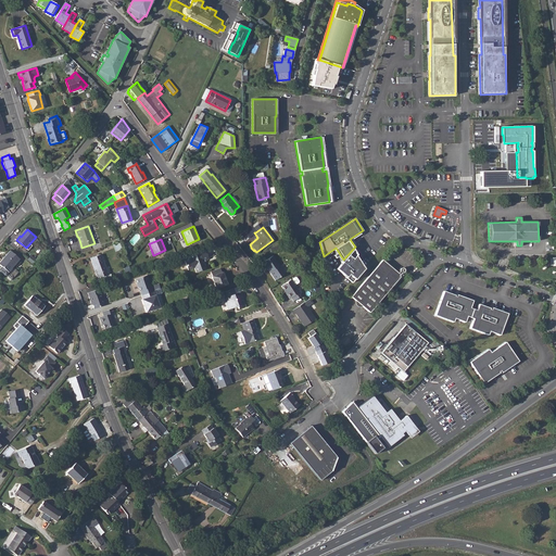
[(0,263),(0,265),(1,266),(8,273),(20,258),(10,251),(3,258),(4,260),(0,263)]
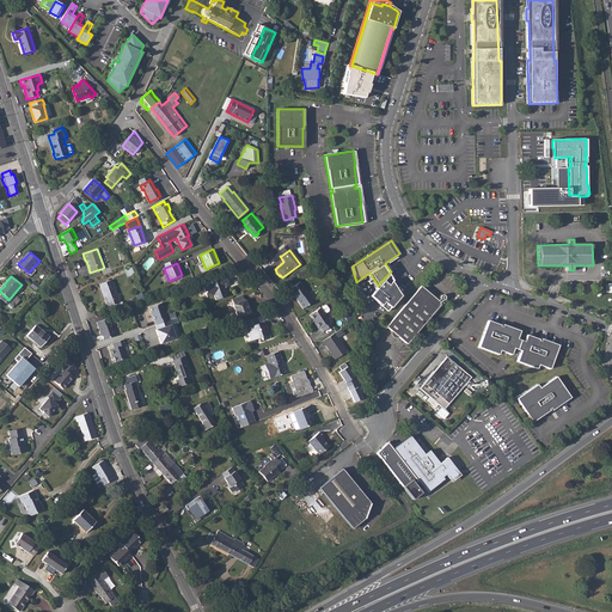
[(208,285),(201,287),(206,297),(212,294),(214,300),(226,297),(222,289),(225,288),(225,287),(225,286),(227,285),(224,276),(218,279),(216,276),(207,280),(208,285)]
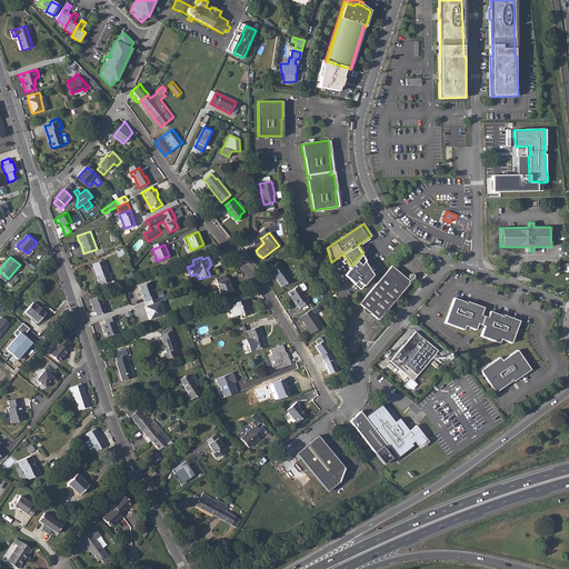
[(92,263),(101,289),(112,286),(103,260),(92,263)]
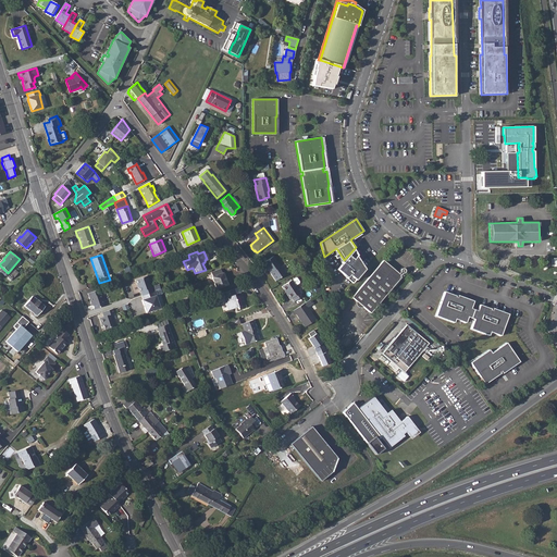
[(273,256),(262,263),(267,270),(268,269),(275,281),(286,274),(277,260),(273,256)]
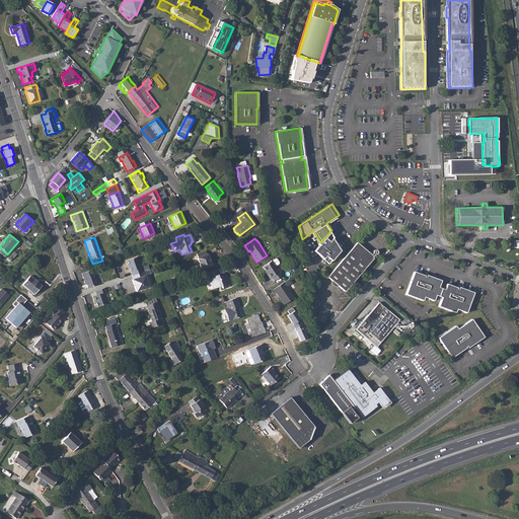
[(357,243),(328,277),(346,292),(374,258),(373,257),(375,254),(376,254),(377,253),(377,252),(376,251),(376,250),(374,251),(373,251),(373,252),(373,254),(371,256),(357,243)]
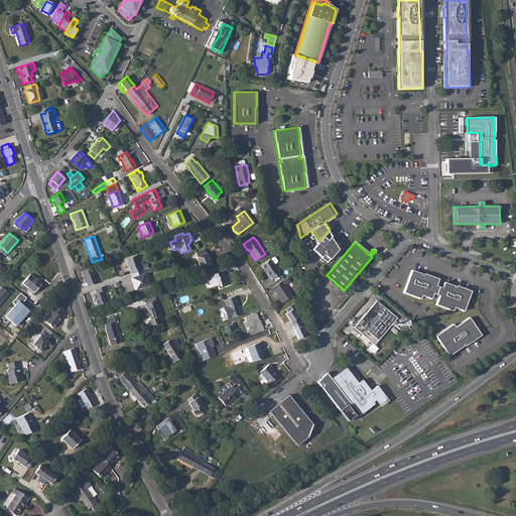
[(205,248),(196,251),(197,255),(197,256),(201,269),(212,265),(207,252),(205,248)]
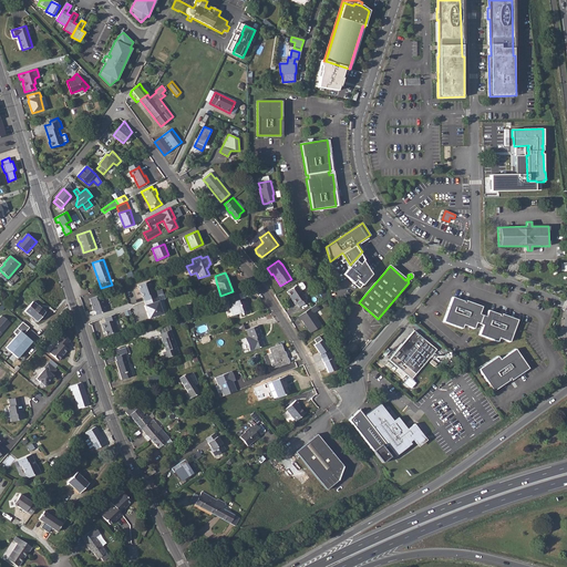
[(152,279),(138,285),(143,297),(156,292),(152,279)]
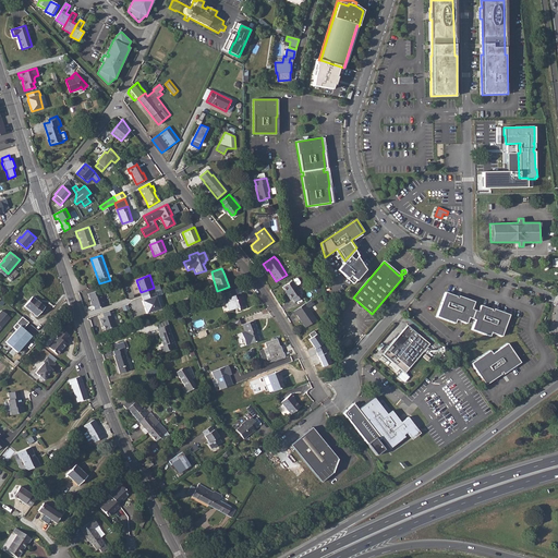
[(290,281),(280,288),(282,292),(282,291),(284,294),(288,300),(289,299),(292,303),(300,298),(293,288),(293,287),(298,284),(298,282),(295,279),(293,279),(290,281)]
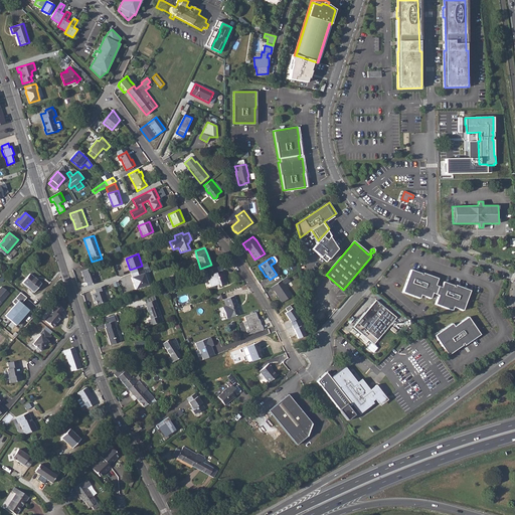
[(216,267),(206,271),(208,276),(207,276),(211,287),(219,284),(220,286),(227,284),(223,273),(222,273),(221,271),(218,272),(216,267)]
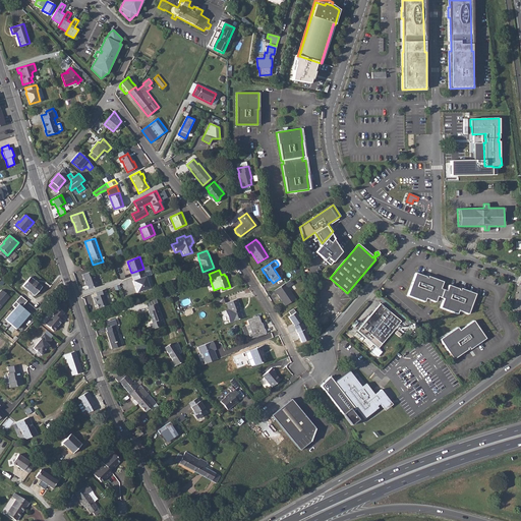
[(92,271),(81,274),(82,278),(84,284),(84,283),(85,285),(87,289),(97,285),(92,271)]
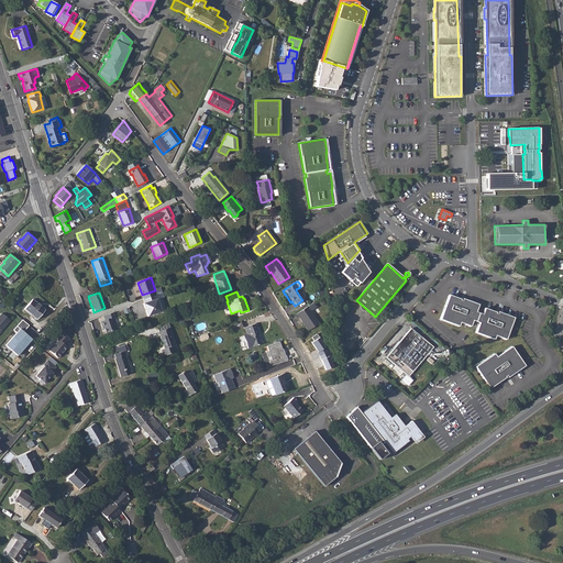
[(461,298),(450,294),(440,318),(459,326),(460,321),(470,326),(472,319),(478,322),(475,331),(493,339),(494,334),(505,339),(512,317),(497,310),(496,311),(484,307),(482,312),(475,310),(477,302),(462,297),(461,298)]
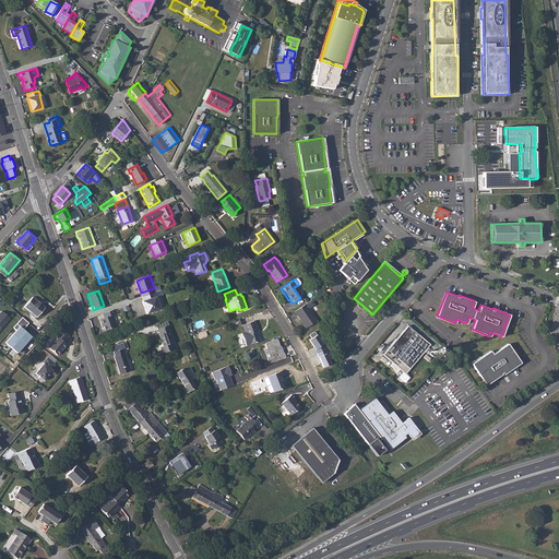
[(142,300),(146,313),(161,309),(156,296),(143,300),(142,300)]
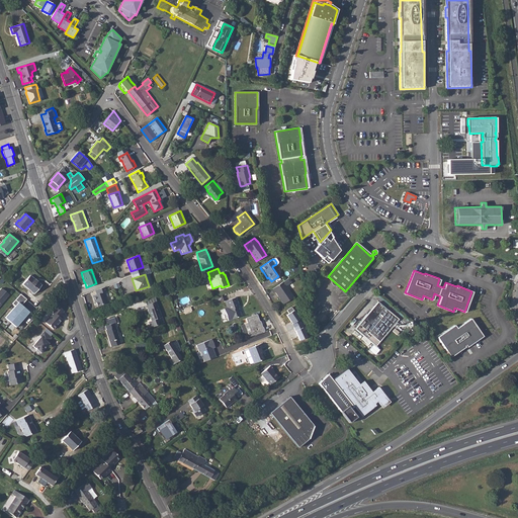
[(30,275),(22,284),(34,293),(41,285),(30,275)]
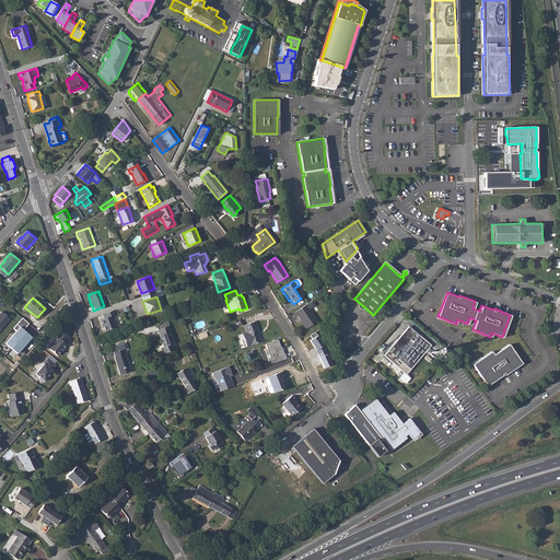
[(306,304),(294,312),(298,316),(299,316),(306,328),(318,321),(306,304)]
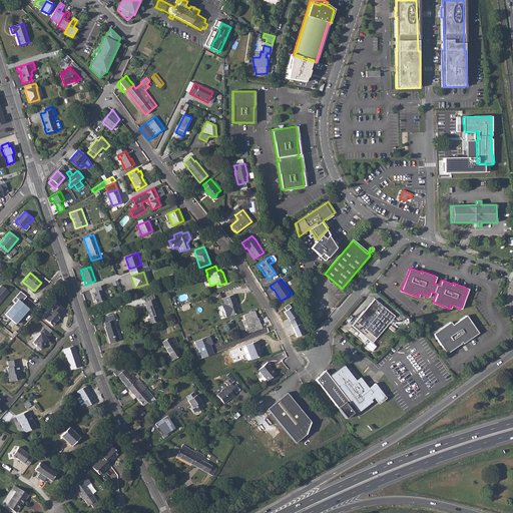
[(106,288),(104,284),(94,287),(96,291),(94,291),(91,293),(92,298),(93,297),(94,299),(95,303),(107,299),(103,289),(106,288)]
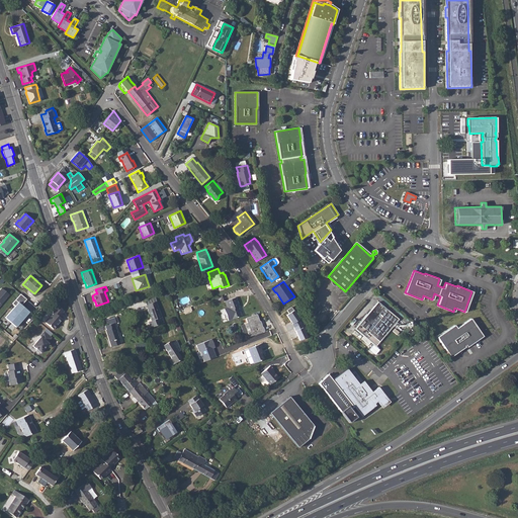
[(0,290),(0,308),(10,295),(2,288),(0,290)]
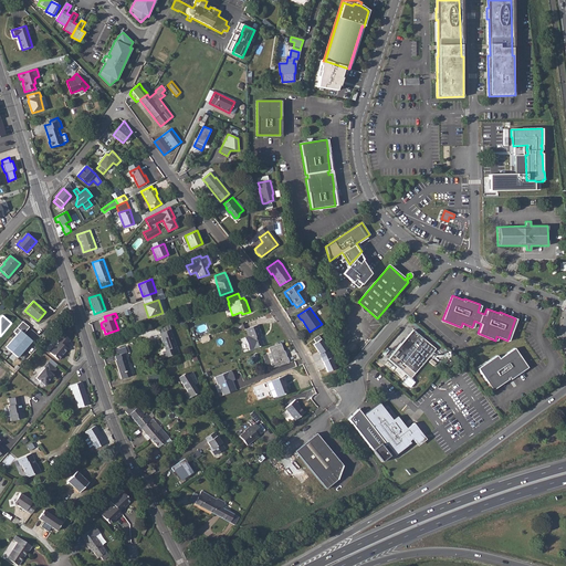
[(22,332),(23,333),(29,327),(22,321),(13,332),(19,336),(22,332)]
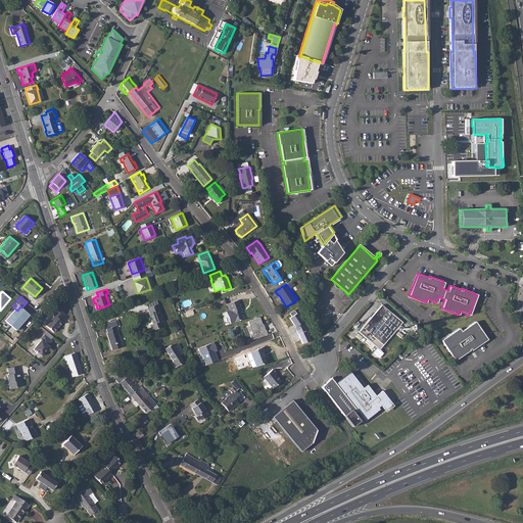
[(239,300),(228,303),(234,322),(244,319),(241,310),(242,310),(239,300)]
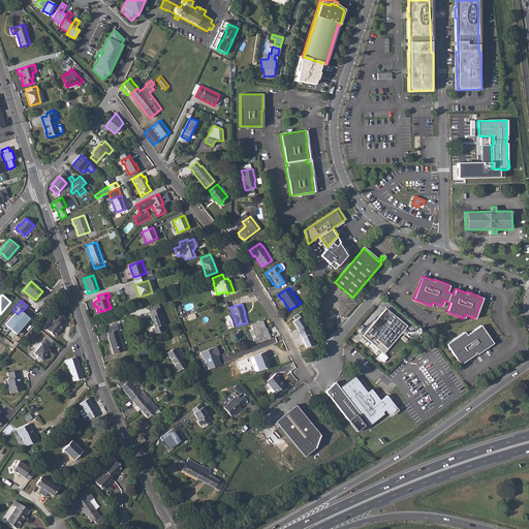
[(159,308),(150,311),(151,316),(155,328),(152,329),(154,335),(164,331),(162,324),(164,323),(159,308)]
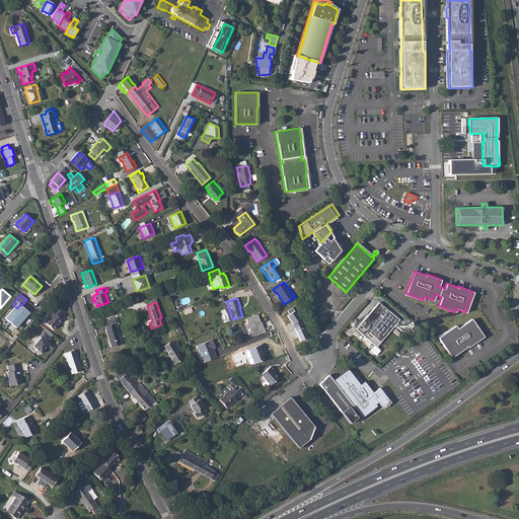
[(379,302),(356,328),(377,347),(399,319),(379,302)]
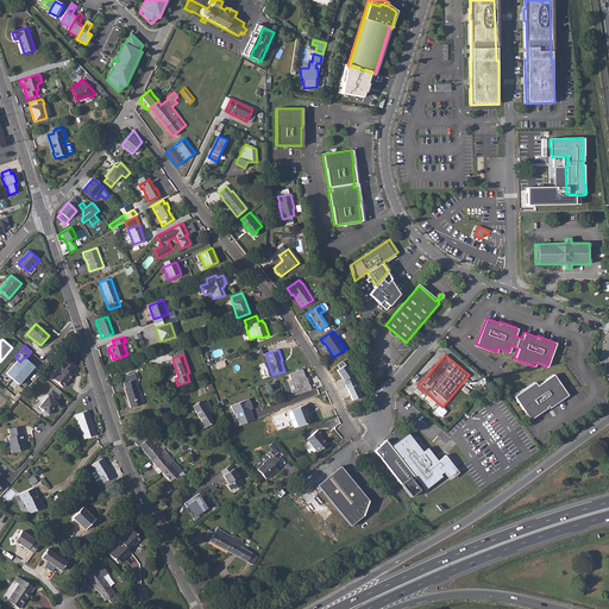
[(20,362),(8,375),(20,384),(35,366),(25,358),(24,357),(20,362)]
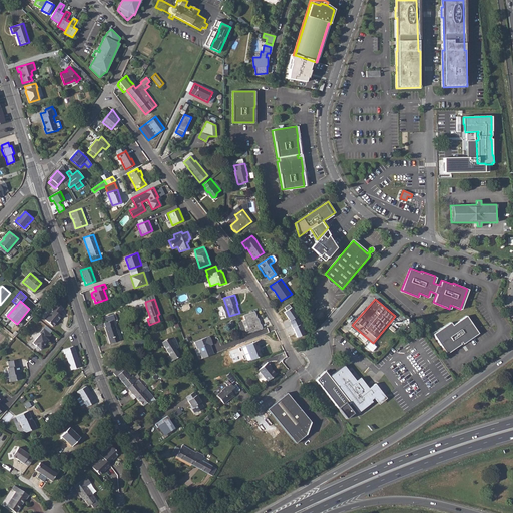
[(64,308),(56,302),(51,308),(52,309),(44,319),(53,326),(57,322),(56,321),(58,319),(58,320),(61,316),(59,314),(64,308)]
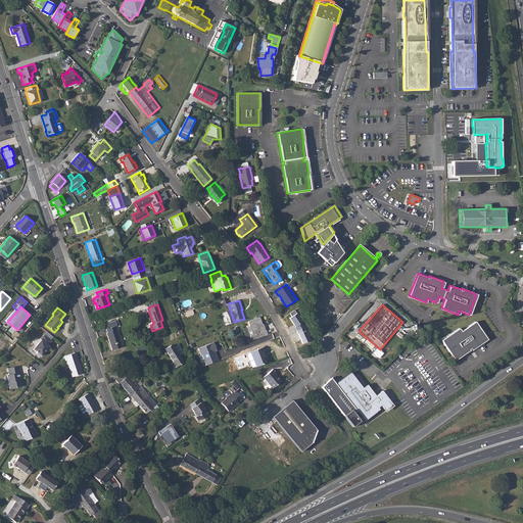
[(259,317),(248,321),(253,334),(250,335),(252,339),(267,334),(259,317)]
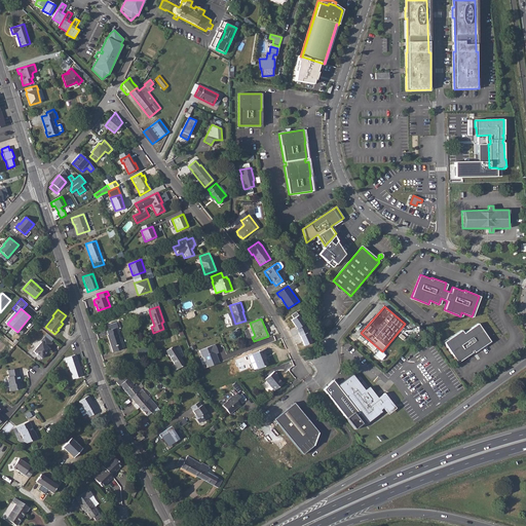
[(108,335),(112,350),(122,346),(117,332),(120,331),(118,327),(120,326),(119,322),(117,322),(108,325),(110,330),(108,330),(109,334),(108,335)]
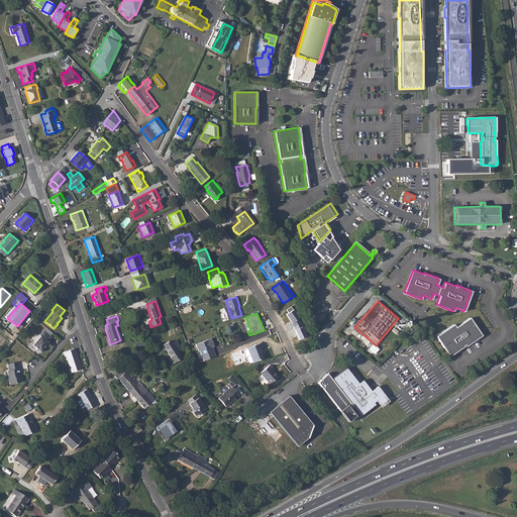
[(454,323),(437,335),(450,354),(467,344),(467,345),(483,334),(471,317),(456,326),(454,323)]
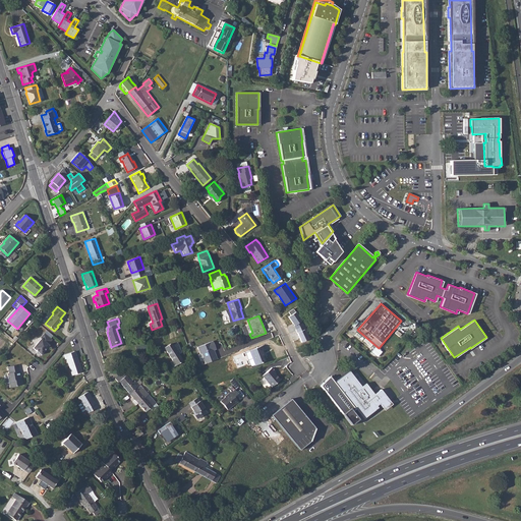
[(41,338),(42,339),(34,348),(38,351),(39,353),(40,354),(42,354),(45,350),(46,348),(47,349),(50,345),(49,344),(52,339),(45,333),(41,338)]
